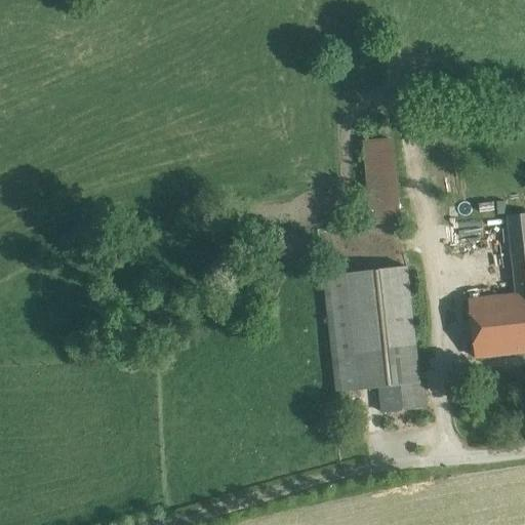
[(390,138),(364,142),(372,225),(398,221),(390,138)]
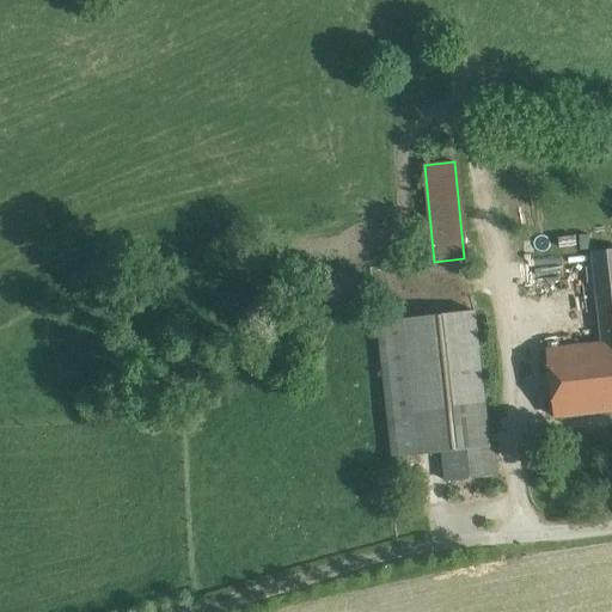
[(603,343),(611,342),(611,188),(503,200),(510,263),(592,254),(603,343)]
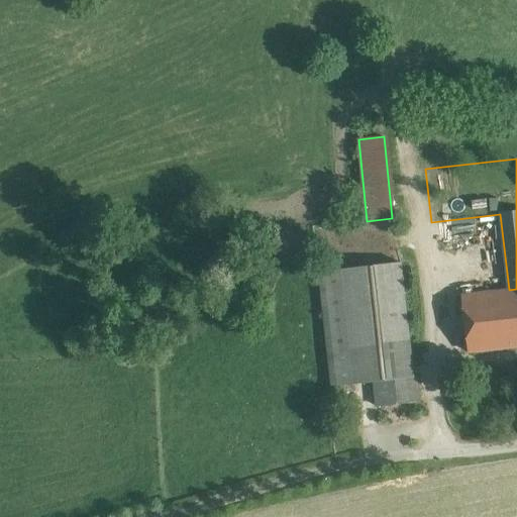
[(402,263),(319,273),(331,386),(375,381),(414,377),(402,263)]
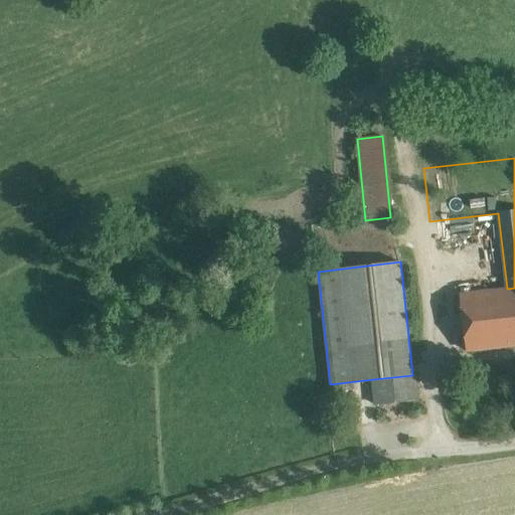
[(514,288),(507,289),(461,294),(467,350),(514,345),(514,288)]
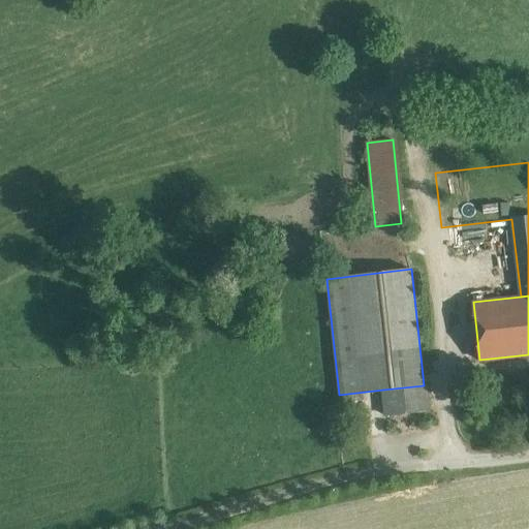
[(424,385),(383,390),(386,415),(427,411),(424,385)]
